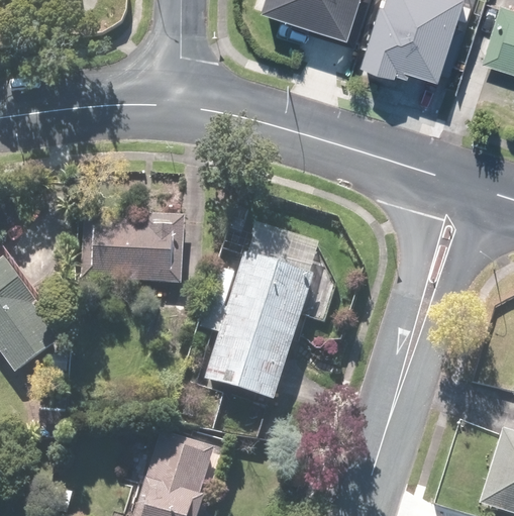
[(265,0),(265,3),(305,15),(302,26),(356,41),(368,0),(265,0)]
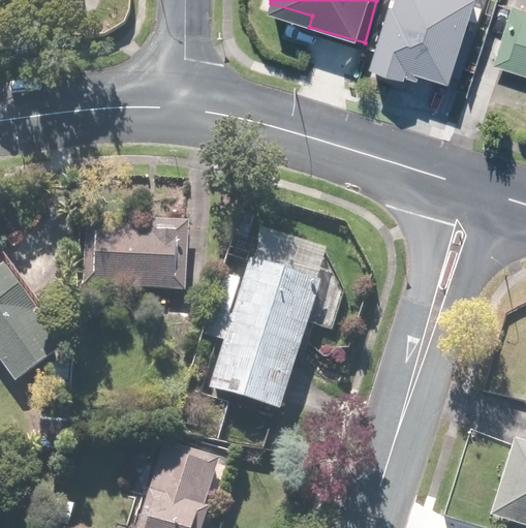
[(389,0),(369,58),(416,72),(421,59),(453,69),(473,0),(389,0)]
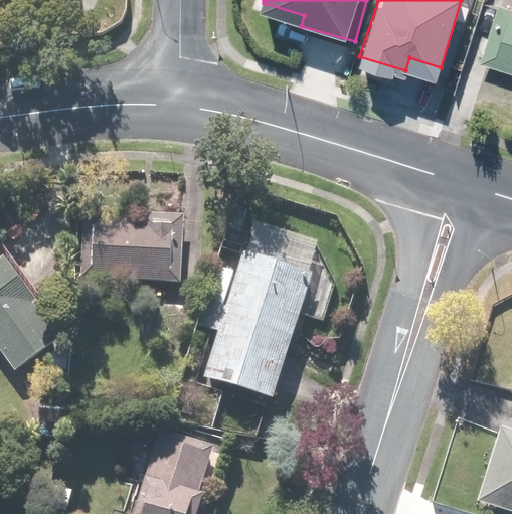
[(494,0),(478,60),(511,69),(511,0),(494,0)]
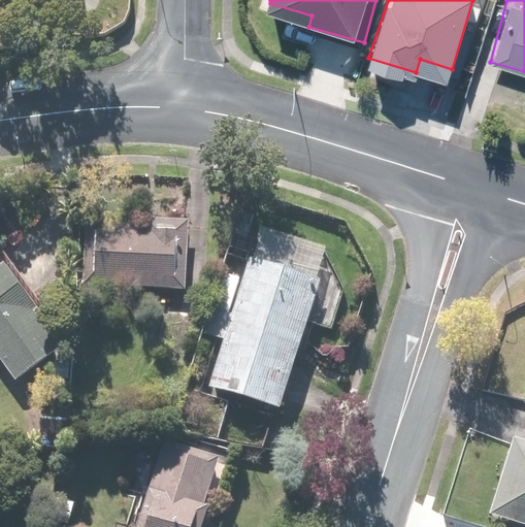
[(324,256),(327,244),(253,226),(257,213),(239,210),(228,254),(238,257),(234,277),(220,273),(204,333),(222,338),(209,386),(285,405),(306,323),(331,329),(343,284),(324,256)]
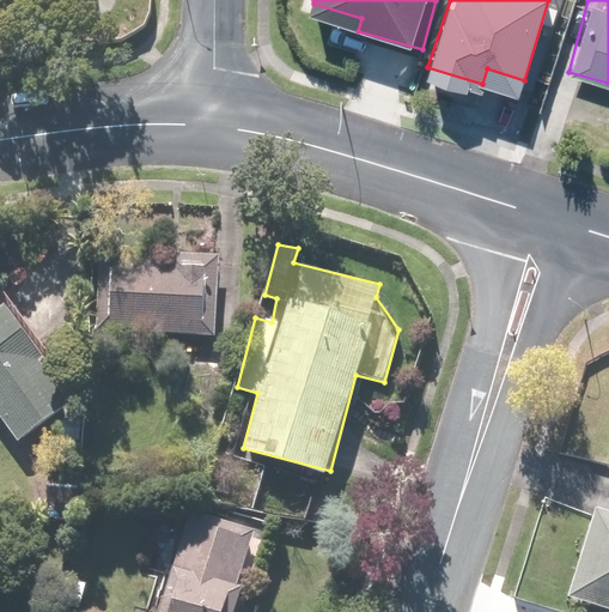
[(221,253),(97,246),(92,331),(217,337),(221,253)]
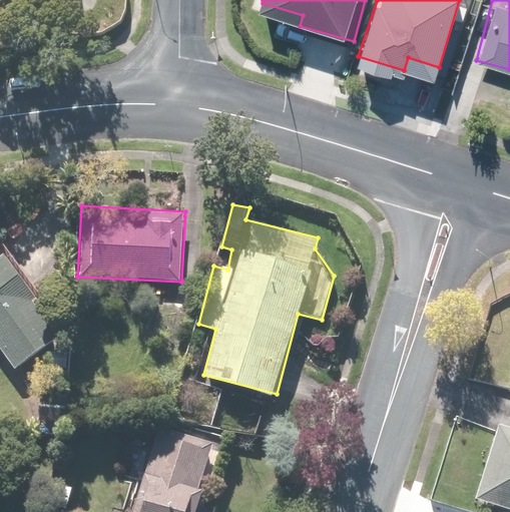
[(0,350),(1,349),(17,370),(66,332),(13,265),(20,260),(4,238),(0,241),(0,350)]
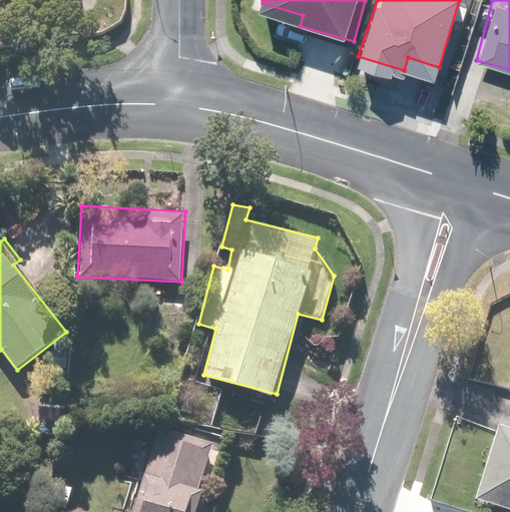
[(201,511),(220,434),(160,419),(136,511),(201,511)]
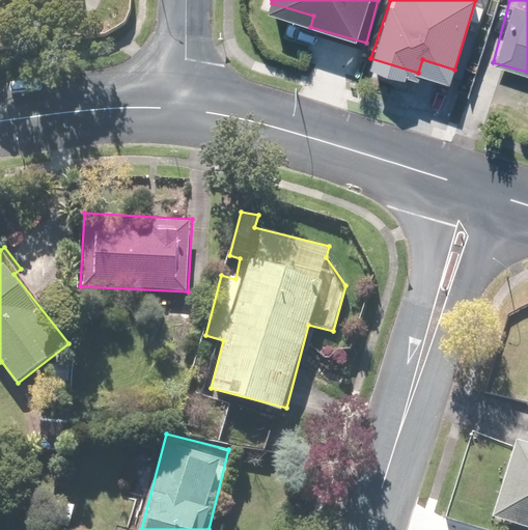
[(527,443),(515,440),(491,514),(527,526),(527,443)]
